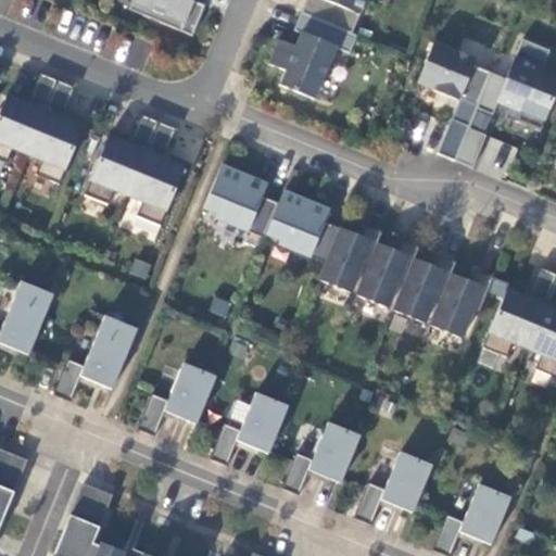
[(149,0),(142,16),(192,37),(205,7),(194,2),(194,0),(149,0)]
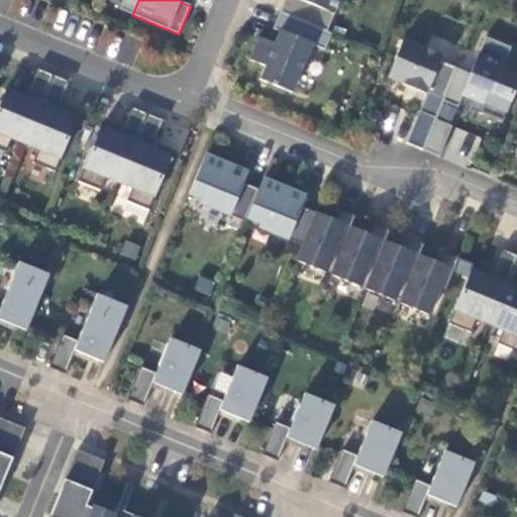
[(285,0),(280,13),(326,32),(339,0),(285,0)]
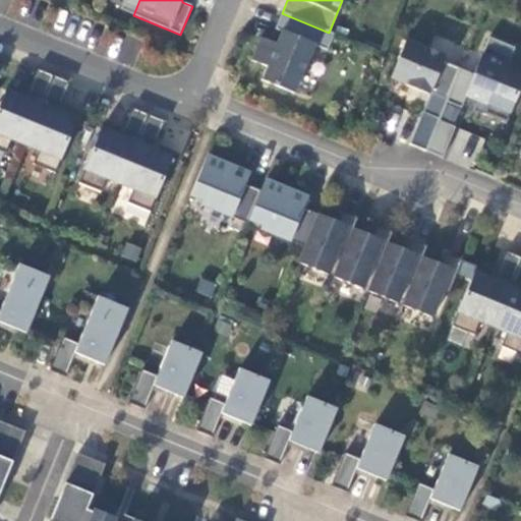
[(329,33),(282,13),(275,30),(282,32),(277,44),(262,38),(251,61),(267,67),(262,80),(294,94),(314,46),(327,51),(334,35),(329,33)]
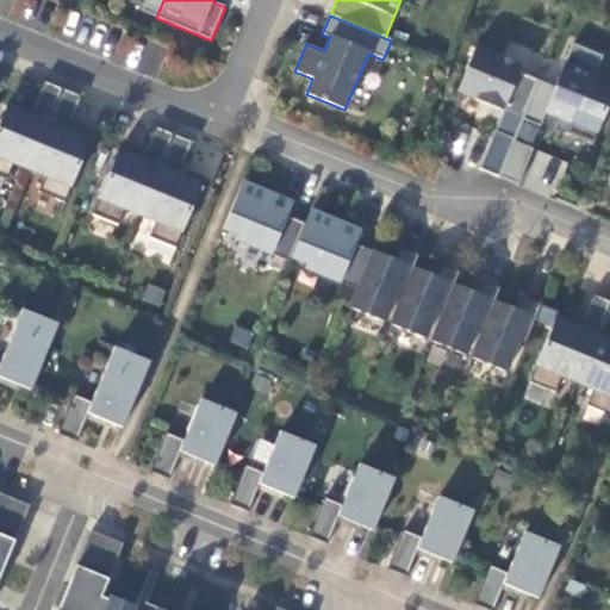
[(523,118),(522,120),(539,128),(545,113),(571,124),(566,135),(592,145),(609,103),(609,81),(596,76),(603,57),(573,44),(555,88),(539,81),(523,118)]
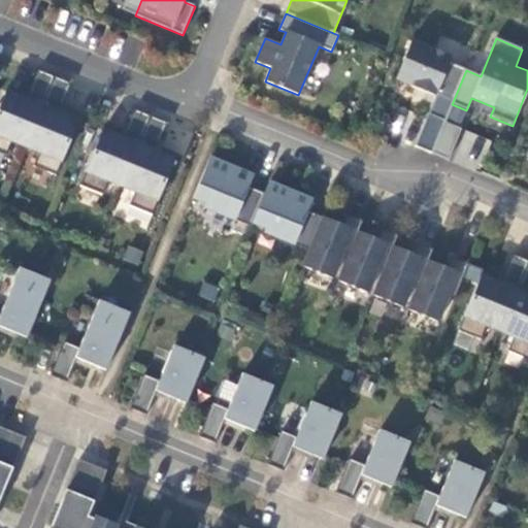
[(413,41),(397,79),(414,86),(413,88),(436,97),(437,96),(453,102),(466,70),(450,63),(452,58),(413,41)]
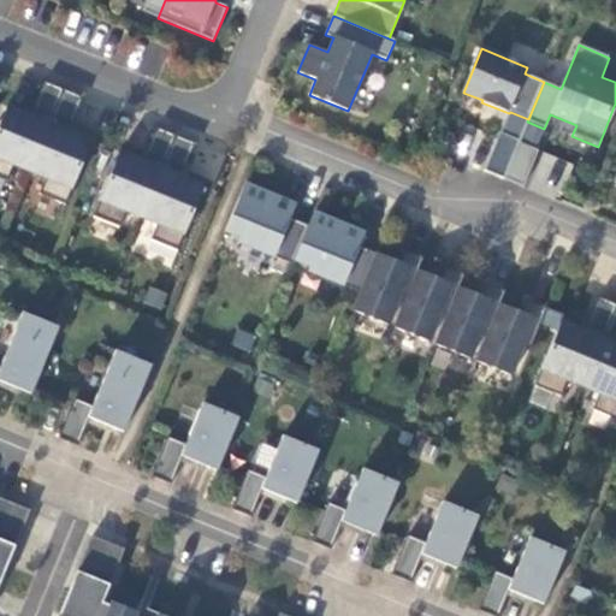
[(31,116),(7,107),(0,124),(0,178),(9,182),(15,165),(30,172),(64,90),(45,82),(31,116)]
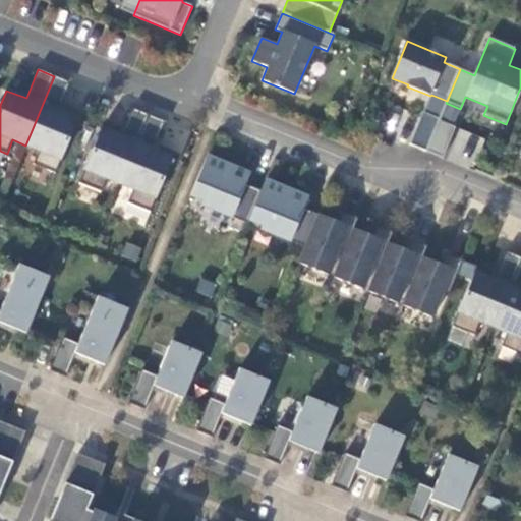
[(25,146),(39,151),(33,165),(56,174),(77,119),(58,112),(70,82),(54,76),(25,146)]
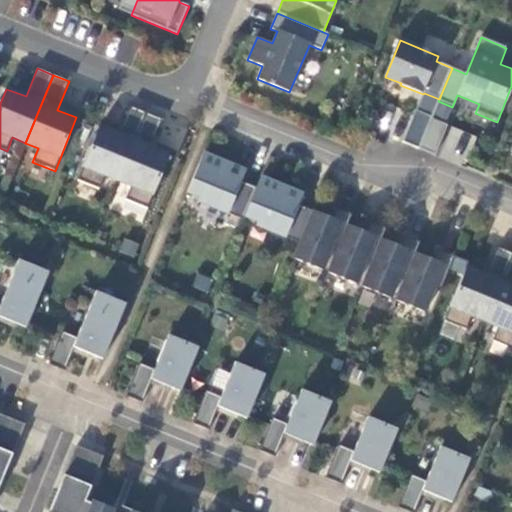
[(99,127),(77,180),(99,189),(105,176),(118,181),(146,113),(130,107),(119,135),(99,127)]
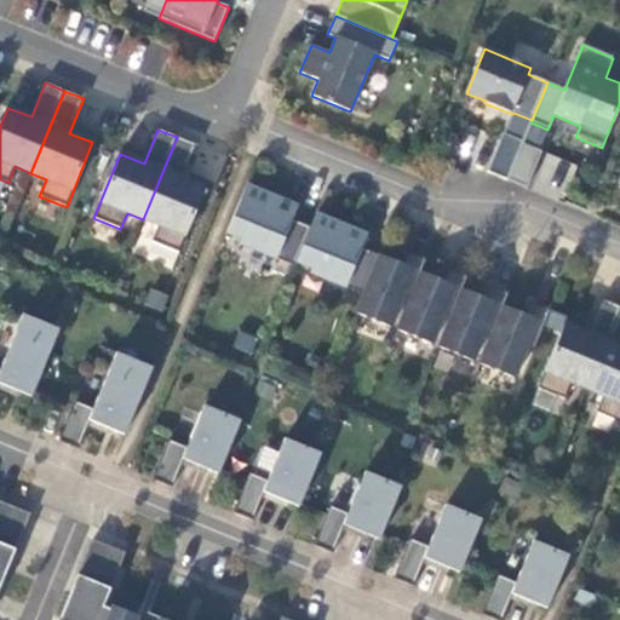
[(503,135),(487,173),(506,181),(522,144),(522,143),(503,135)]
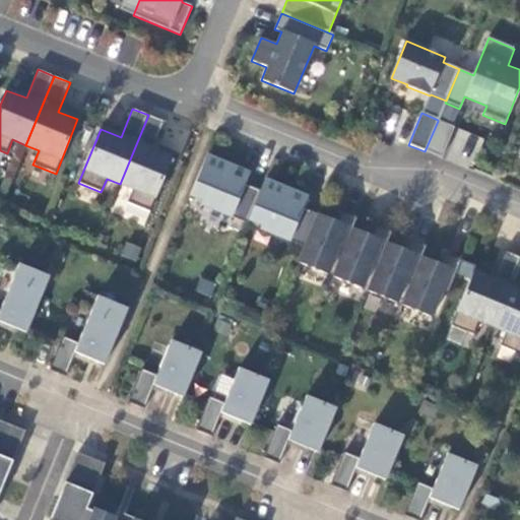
[(148,115),(120,184),(133,189),(128,203),(150,212),(173,158),(152,150),(165,122),(148,115)]
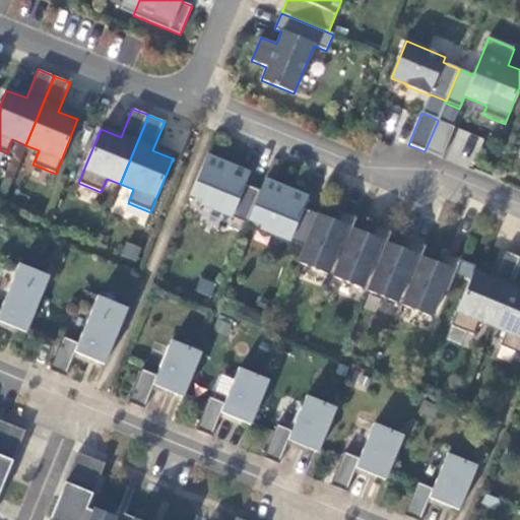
[(438,121),(425,151),(442,158),(454,128),(438,121)]
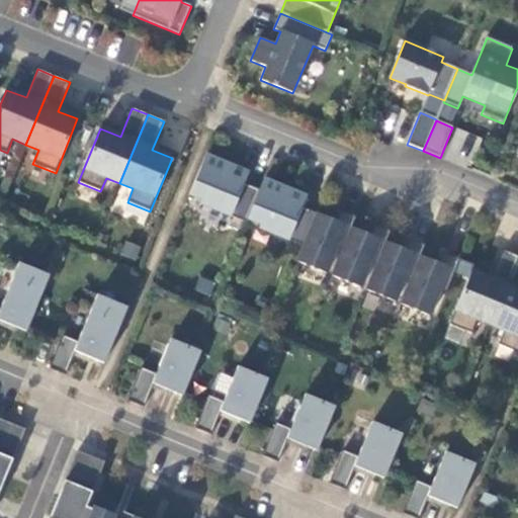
[(206,155),(201,166),(210,170),(216,159),(206,155)]
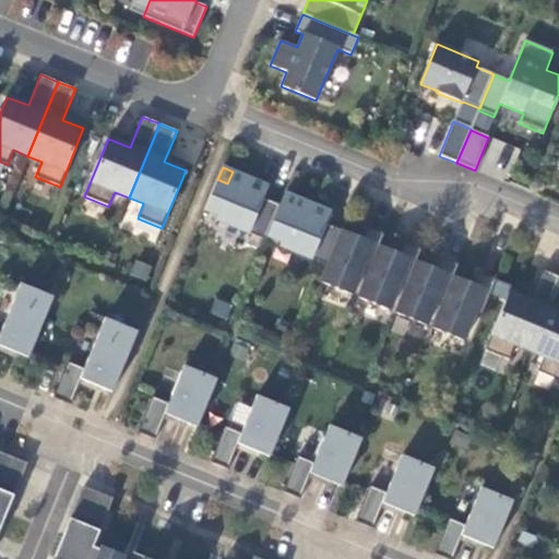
[(217,179),(204,211),(218,216),(217,221),(265,240),(266,237),(280,205),(264,199),(269,187),(233,171),(227,183),(217,179)]
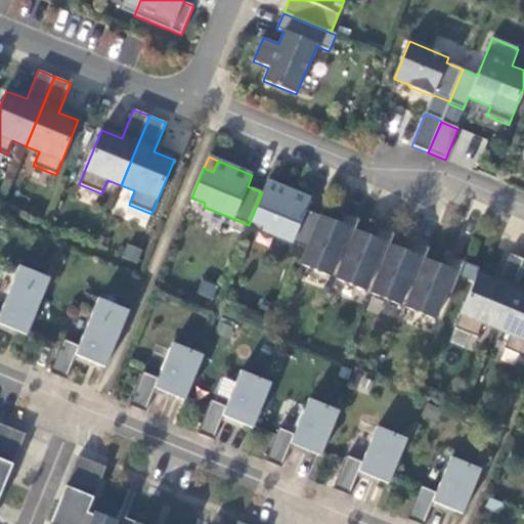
[(262,192),(272,197),(276,185),(267,181),(262,192)]
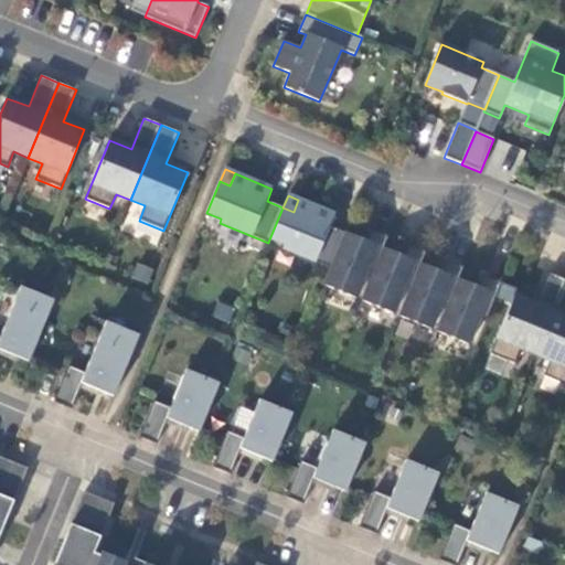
[(283,208),(269,240),(285,245),(283,249),(332,269),(347,233),(330,226),(334,215),(298,200),(294,212),(283,208)]
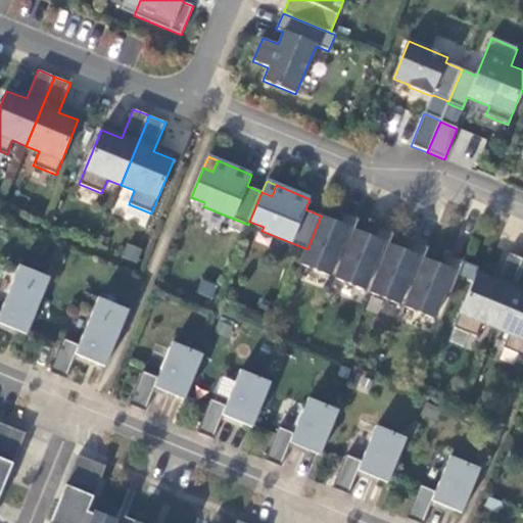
[(355,231),(360,220),(343,212),(339,224),(321,216),(307,249),(300,265),(329,277),(339,252),(345,255),(355,231)]
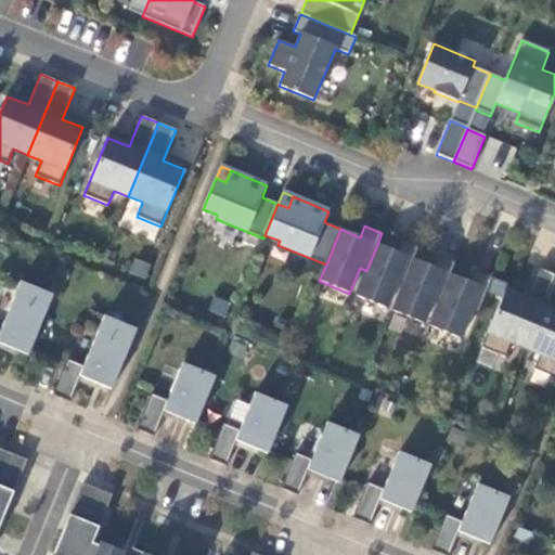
[(414,260),(418,248),(401,241),(397,253),(377,245),(366,271),(356,296),(386,309),(397,283),(403,285),(414,260)]
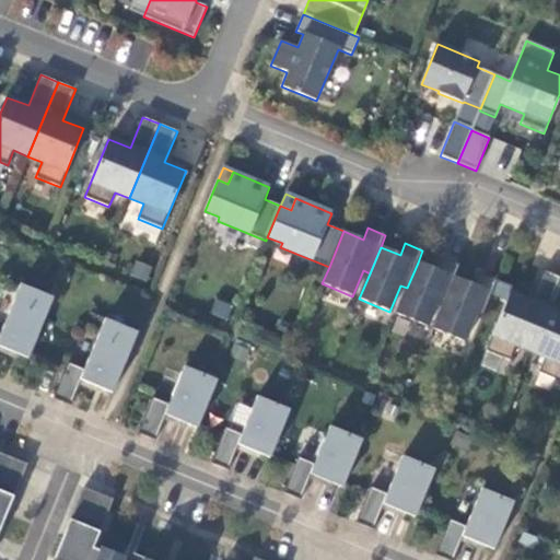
[(455,277),(459,266),(442,258),(438,270),(418,263),(407,288),(396,314),(428,327),(438,301),(444,303),(455,277)]
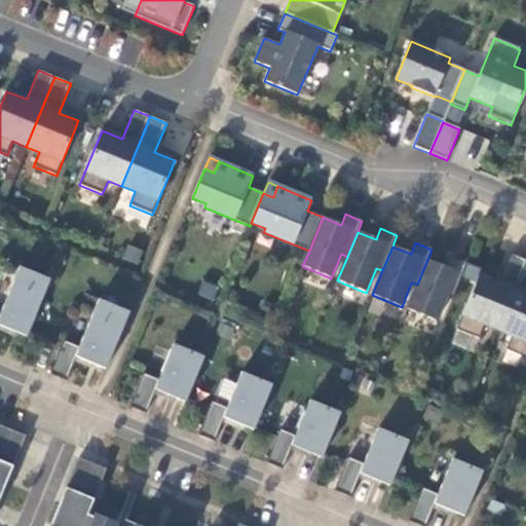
[(139,264),(143,250),(126,245),(121,259),(139,264)]
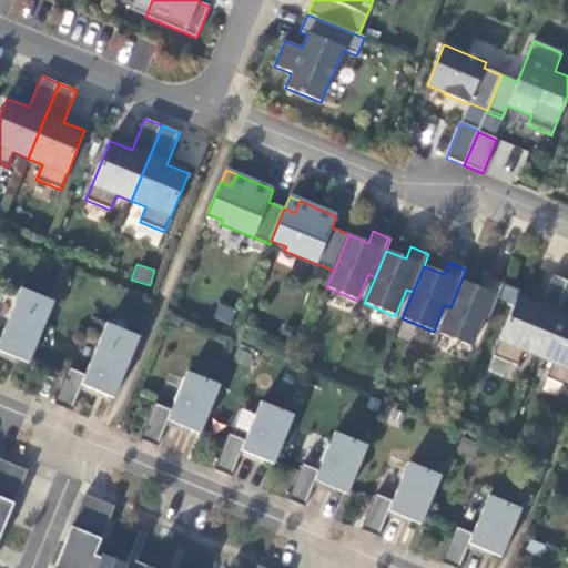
[(538,357),(567,284),(567,281),(551,275),(539,305),(518,296),(494,356),(518,366),(524,351),(538,357)]
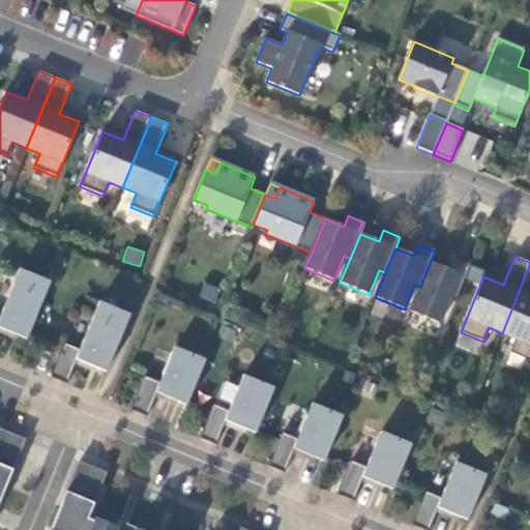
[(455,301),(470,266),(453,259),(449,270),(431,262),(420,287),(410,312),(440,324),(449,299),(455,301)]
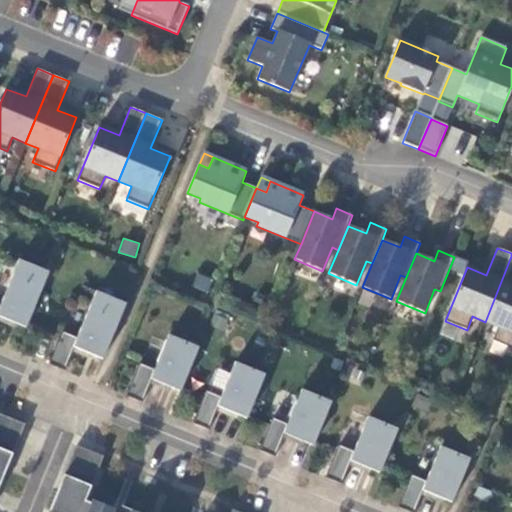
[(511,256),(485,322),(498,327),(492,341),(511,348),(511,256)]
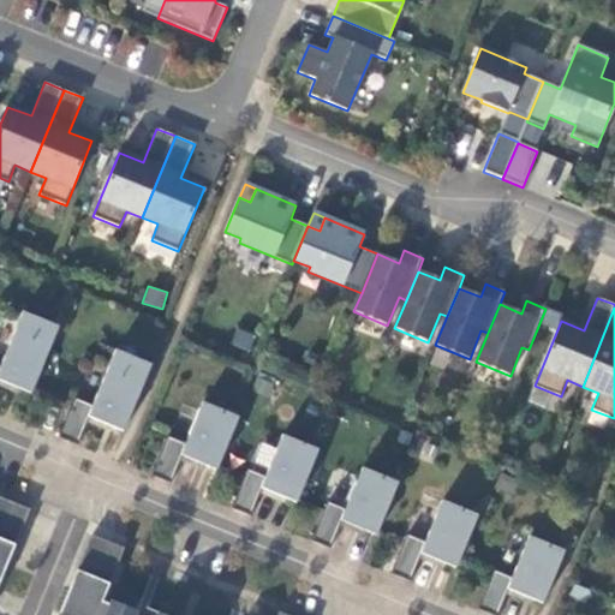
[(0,366),(0,382),(30,395),(58,328),(23,312),(0,368),(0,366)]
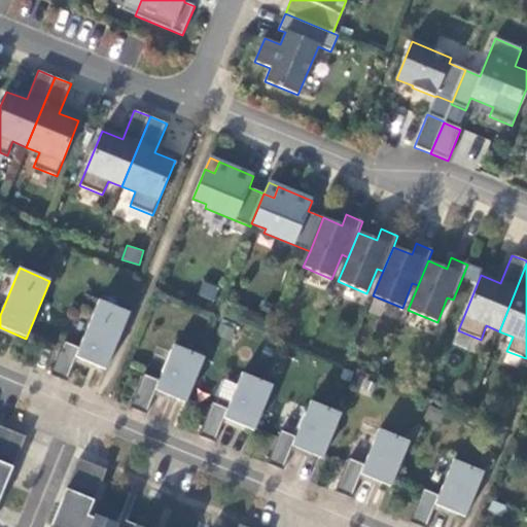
[(79,348),(64,342),(50,376),(66,382),(76,358),(105,371),(129,313),(99,301),(79,348)]
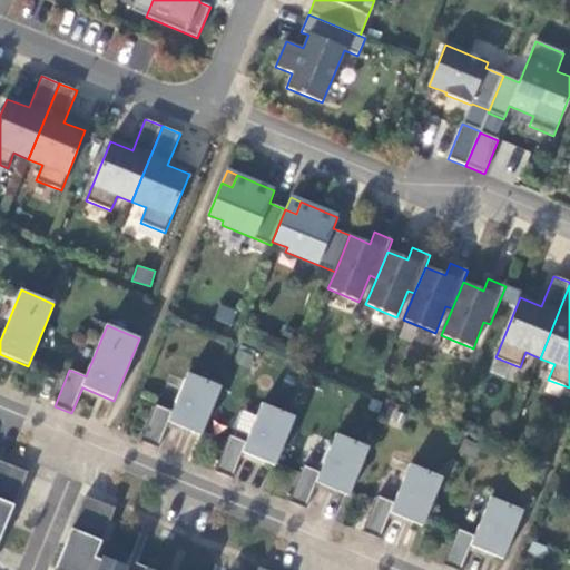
[(140,441),(158,449),(169,423),(200,436),(220,387),(188,374),(173,412),(156,405),(140,441)]
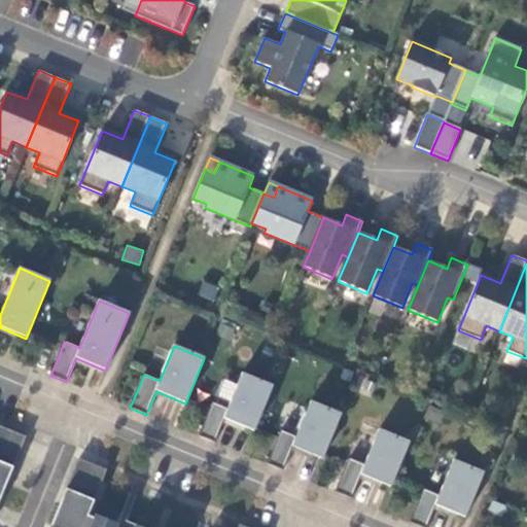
[(199,436),(214,443),(224,419),(253,431),(272,386),(242,374),(227,409),(212,402),(199,436)]
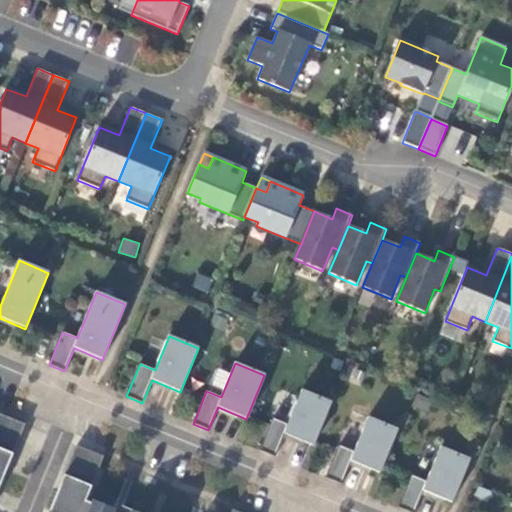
[(259,451),(275,458),(284,434),(313,446),(331,402),(301,390),(288,424),(273,418),(259,451)]
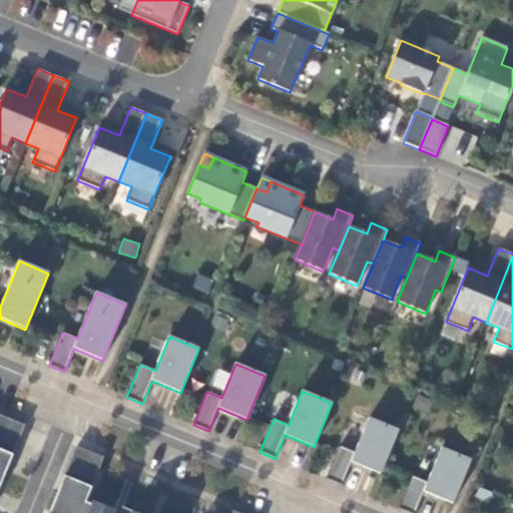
[(0,416),(0,486),(25,426),(0,416)]
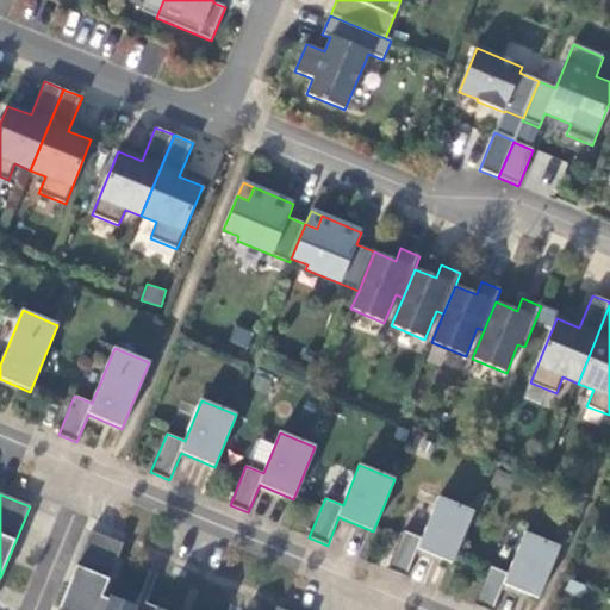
[(387,570),(406,578),(418,551),(452,565),(473,512),(439,498),(422,537),(404,531),(387,570)]
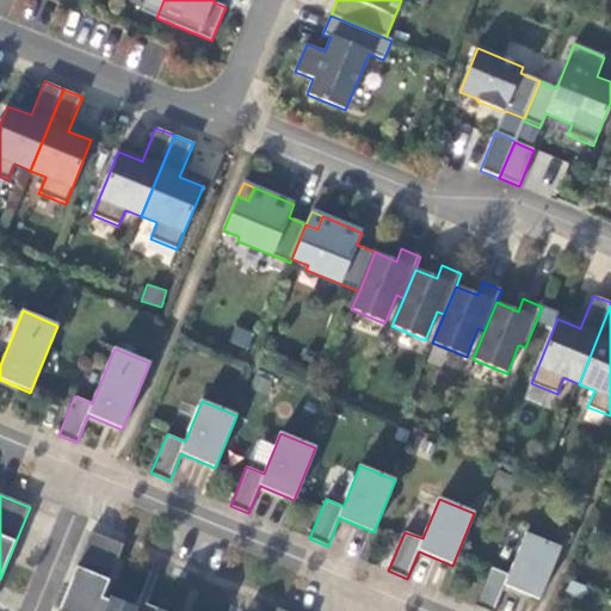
[(282,610),(277,609),(276,610),(159,610),(137,602),(135,608),(110,598),(109,603),(102,599),(103,594),(123,545),(91,532),(59,610),(282,610)]
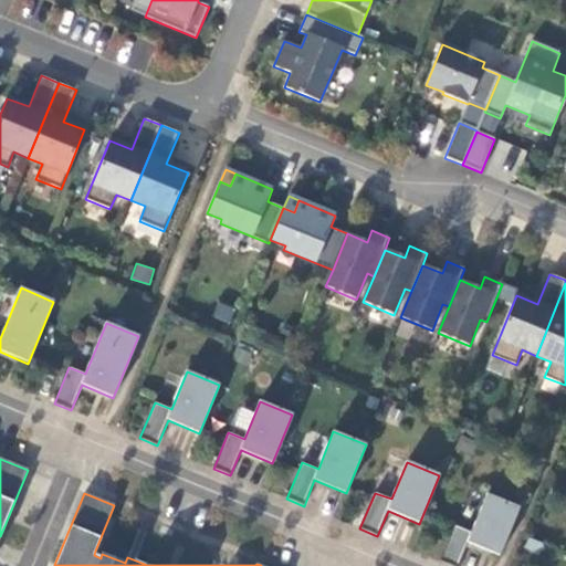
[(454,525),(440,562),(450,565),(458,565),(468,543),(499,556),(519,507),(486,494),(471,532),(454,525)]
